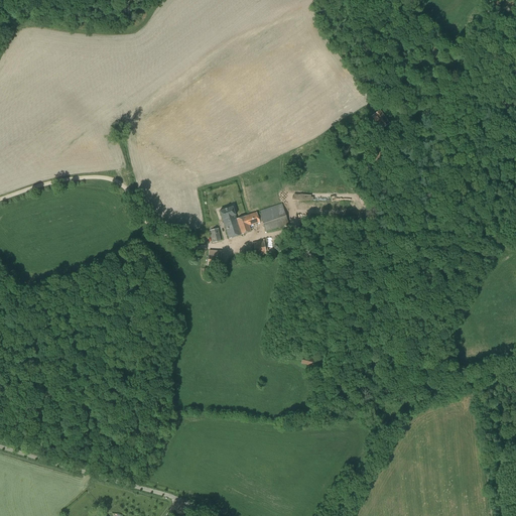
[(380,110),(371,116),(381,130),(390,123),(380,110)]
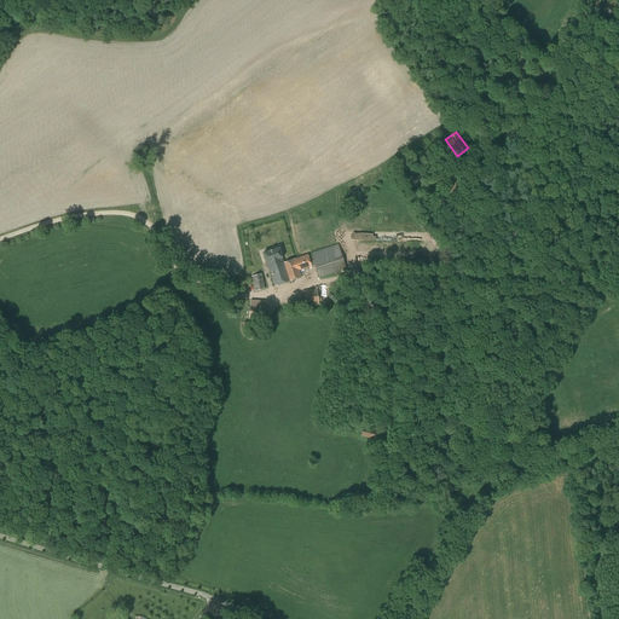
[(312,256),(308,258),(307,255),(283,264),(282,258),(279,248),(264,253),(266,264),(275,287),(301,278),(299,271),(314,266),(319,278),(347,270),(339,244),(311,253),(312,256)]
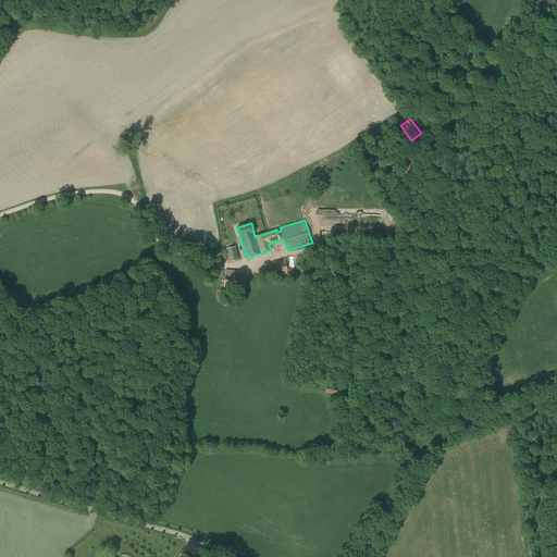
[(226,249),(230,262),(238,260),(236,247),(226,249)]
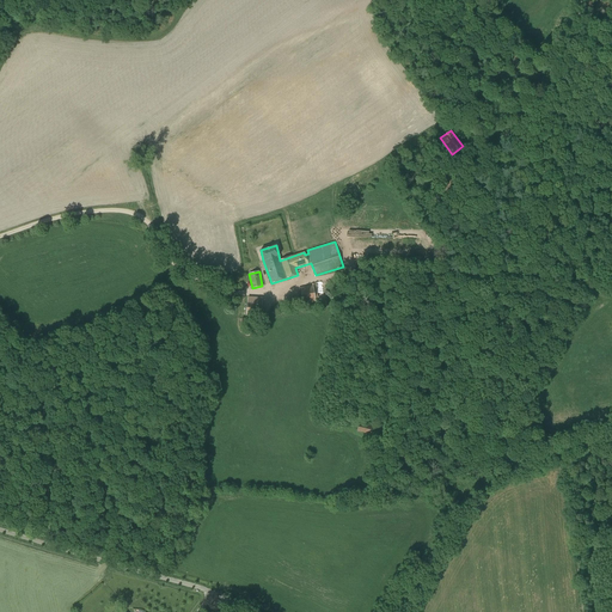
[(313,286),(300,287),(304,306),(316,304),(314,299),(318,298),(317,287),(313,288),(313,286)]
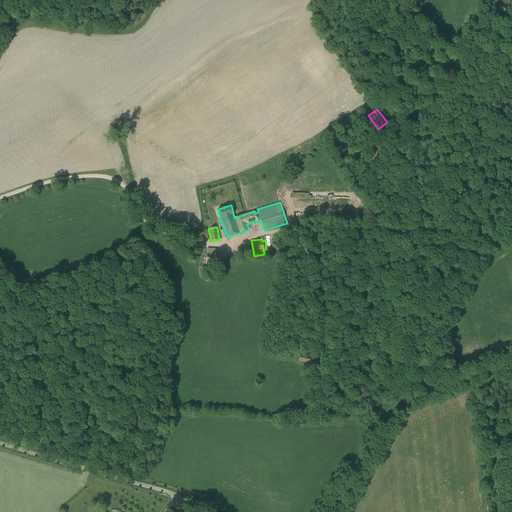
[(205,266),(214,267),(215,265),(218,266),(220,249),(207,248),(205,266)]
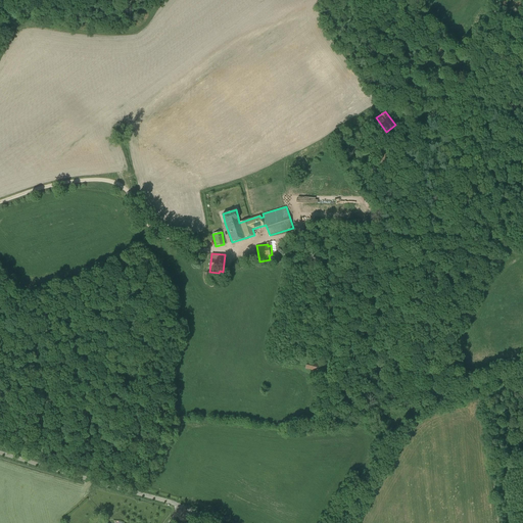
[(312,372),(317,373),(319,363),(307,360),(305,366),(304,370),(312,372)]
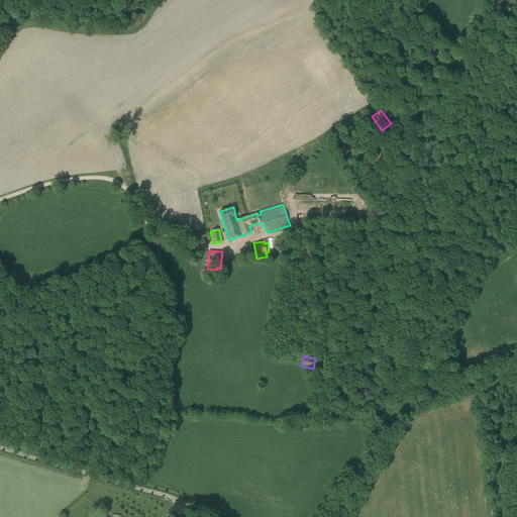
All buildings are outlined.
